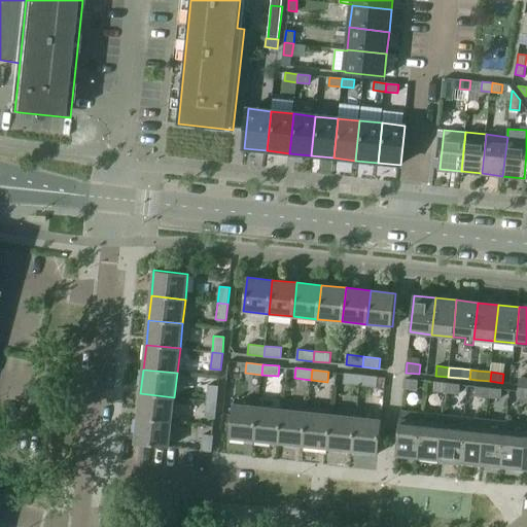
[(344,383),(360,385),(361,375),(345,373),(344,383)]
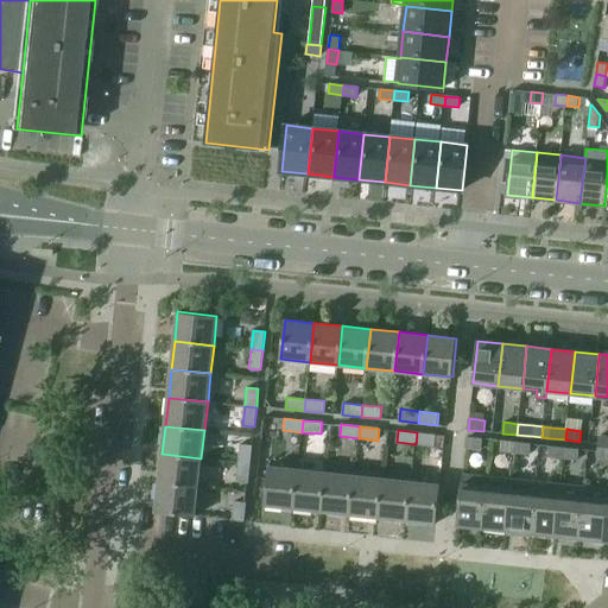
[(417,432),(416,444),(435,447),(436,435),(417,432)]
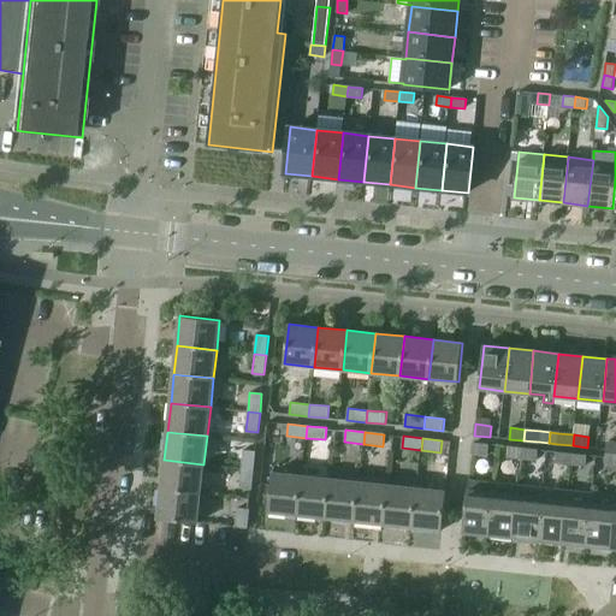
[(489,444),(474,443),(473,454),(487,455),(489,444)]
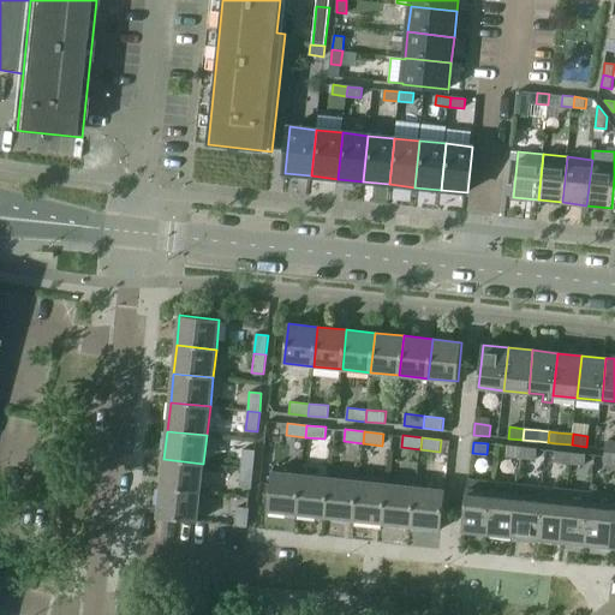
[(506,457),(521,458),(523,447),(507,446),(506,457)]
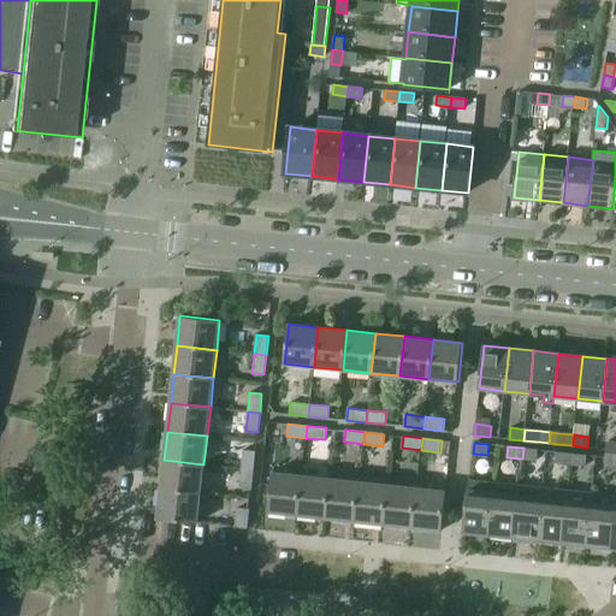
[(523,448),(522,458),(537,460),(538,449),(523,448)]
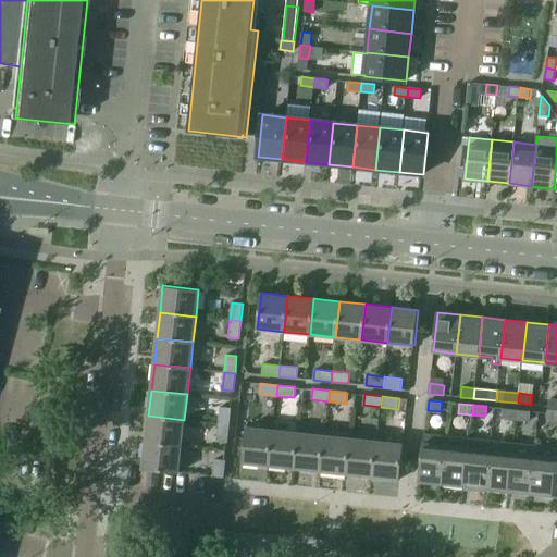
[(221,407),(219,423),(230,424),(232,408),(221,407)]
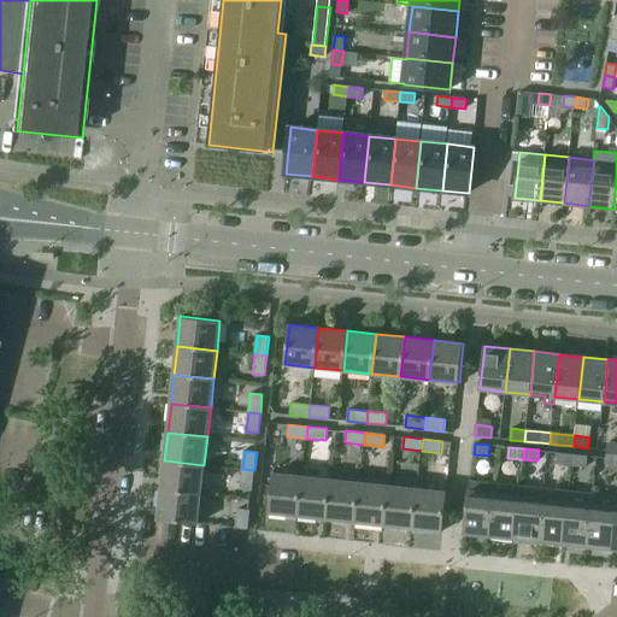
[(557,463),(571,464),(573,453),(558,452),(557,463)]
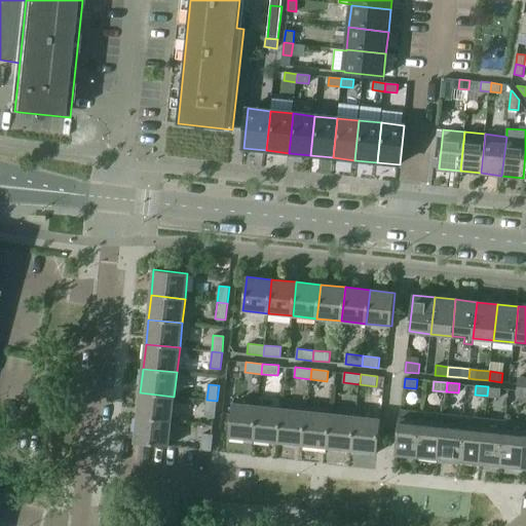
[(488,386),(487,396),(500,398),(501,388),(488,386)]
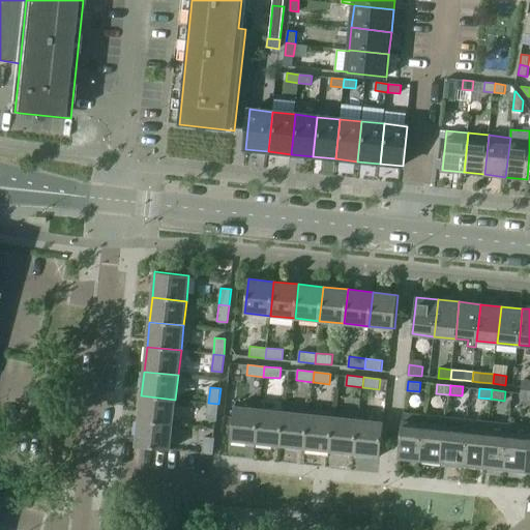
[(521,399),(529,400),(529,390),(522,389),(521,399)]
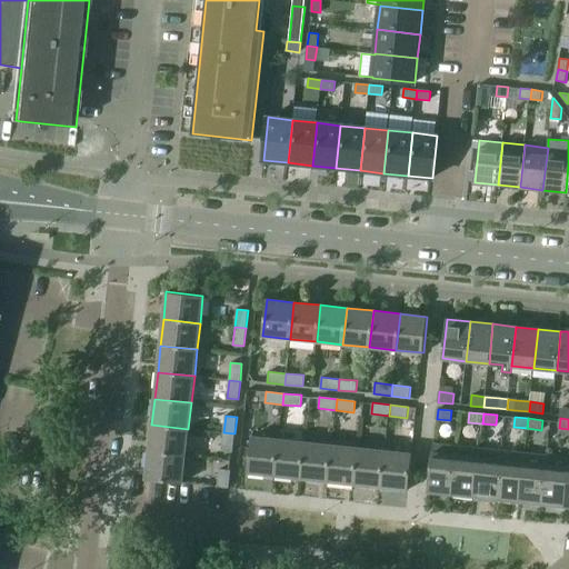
[(151,425),(149,451),(186,456),(188,429),(151,425)]
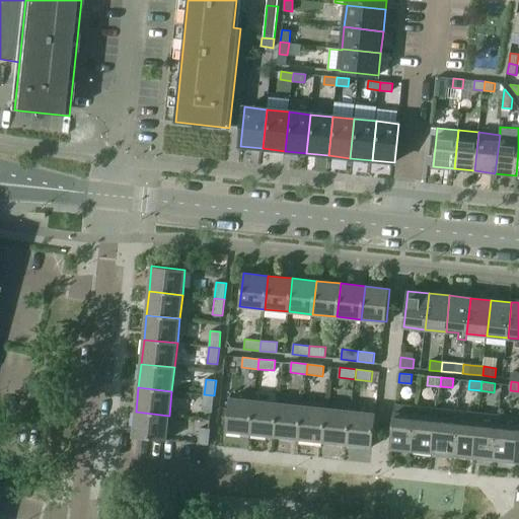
[(214,395),(204,394),(202,412),(212,413),(214,395)]
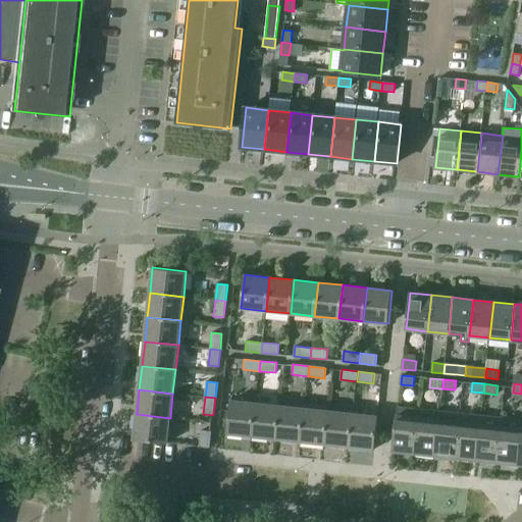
[(227,433),(253,436),(256,403),(231,400),(227,433)]
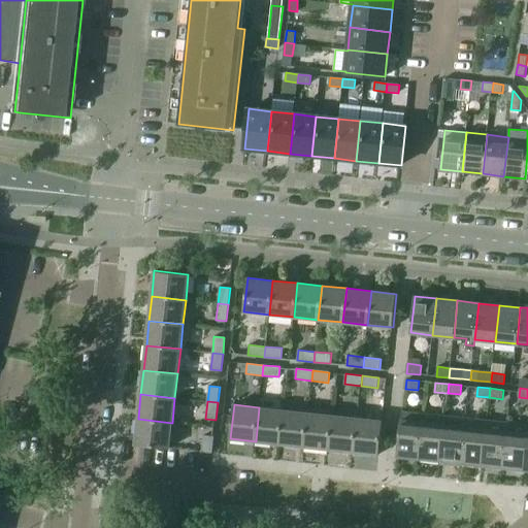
[(256,441),(279,443),(284,409),(259,407),(256,441)]
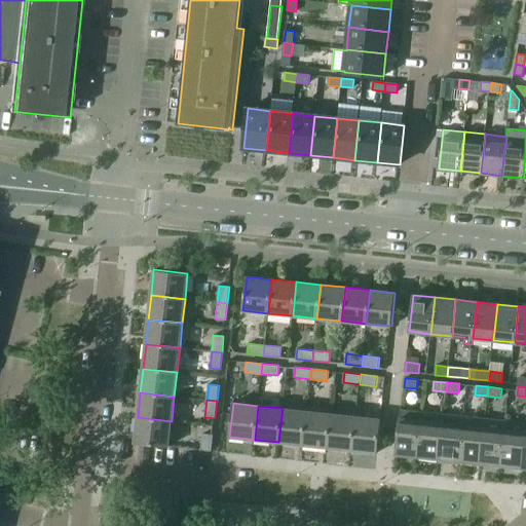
[(278,442),(303,445),(307,411),(283,408),(278,442)]
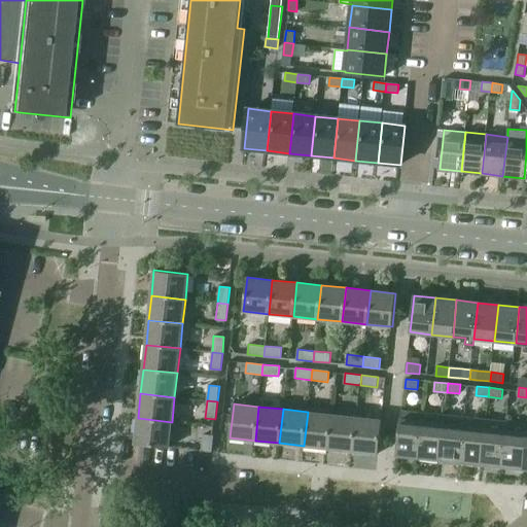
[(397,455),(418,457),(423,413),(401,411),(397,455)]
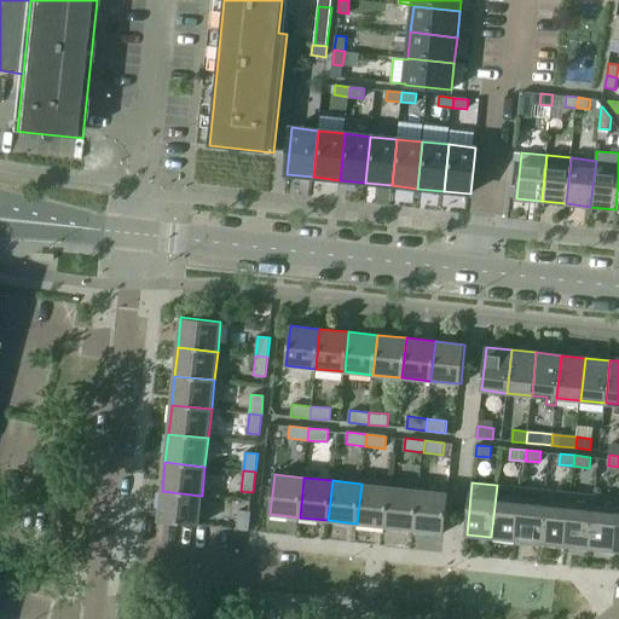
[(357,524),(386,526),(391,486),(362,484),(357,524)]
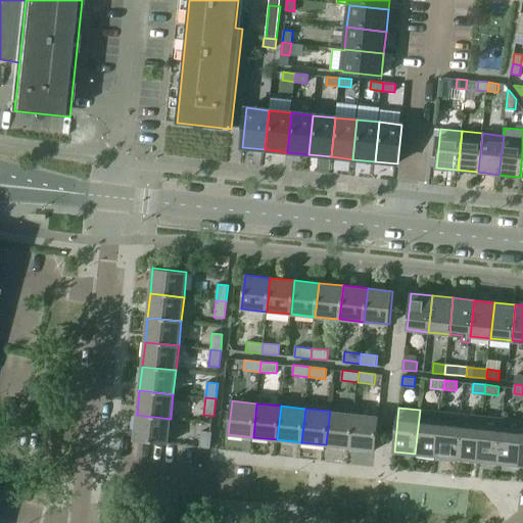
[(415,454),(436,457),(440,412),(420,410),(415,454)]
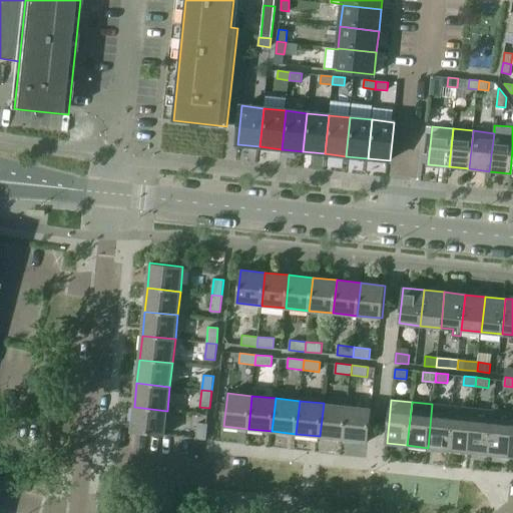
[(320,436),(344,439),(347,406),(324,403),(320,436)]
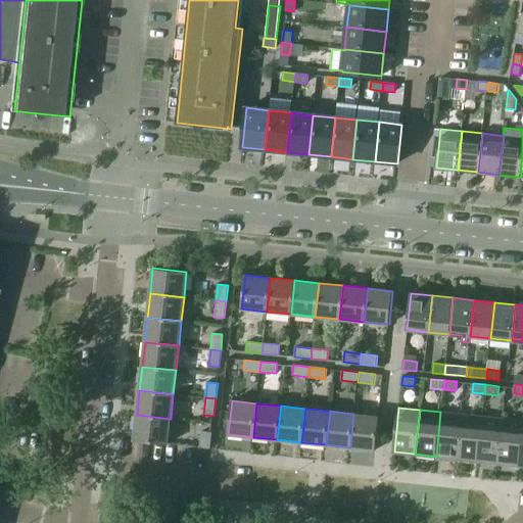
[(455,458),(457,459),(462,414),(440,412),(436,457),(443,457),(442,461),(455,462),(455,458)]
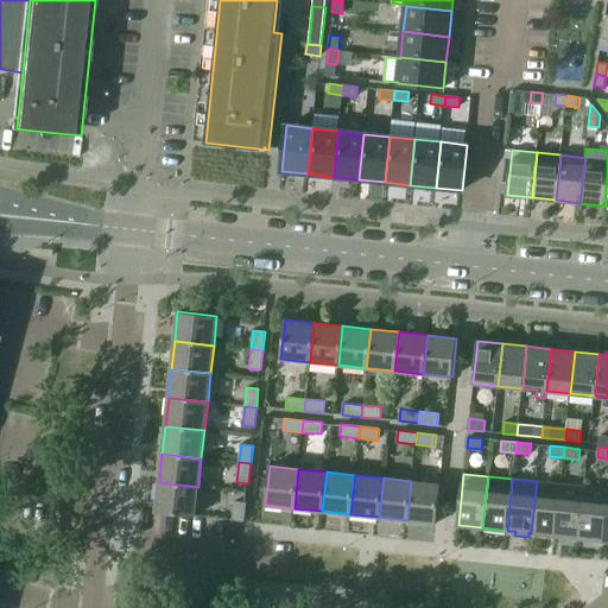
[(411,481),(407,520),(436,524),(441,485),(411,481)]
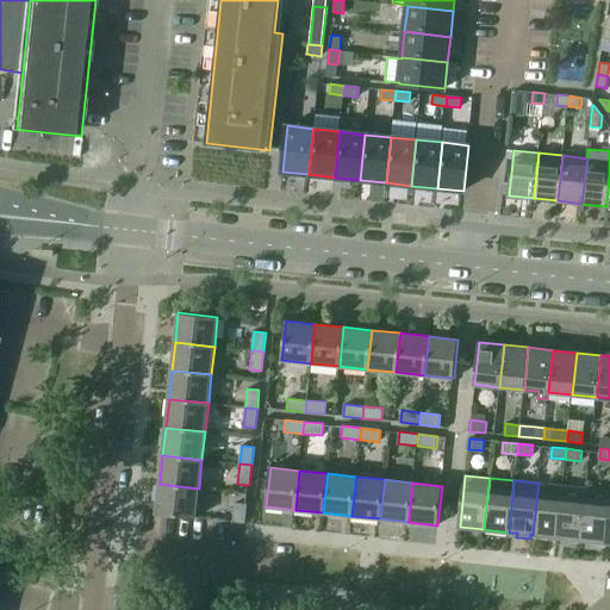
[(533,535),(556,537),(562,485),(539,483),(533,535)]
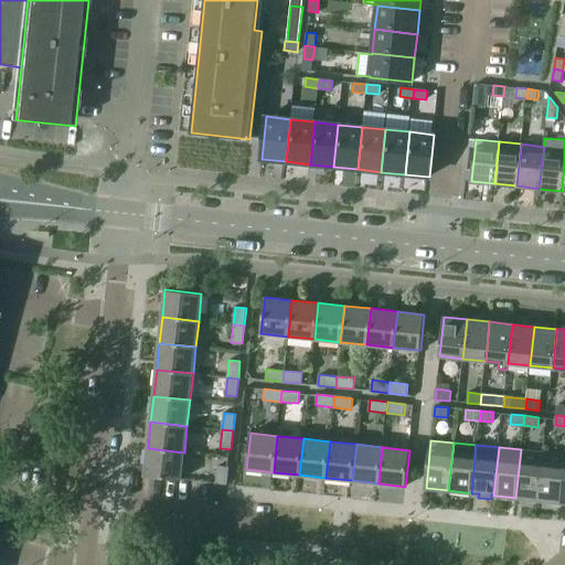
[(184,452),(148,448),(145,476),(181,479),(184,452)]
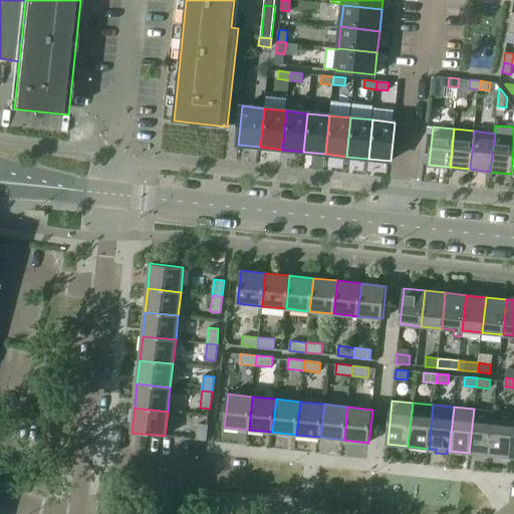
[(469,453),(490,455),(493,420),(494,412),(474,409),(469,453)]
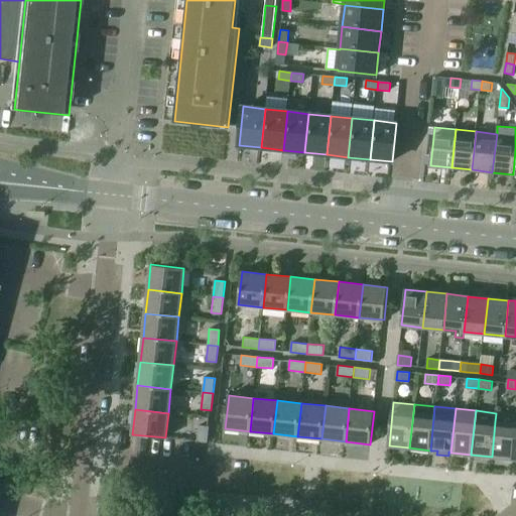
[(492,457),(512,459),(515,423),(495,421),(492,457)]
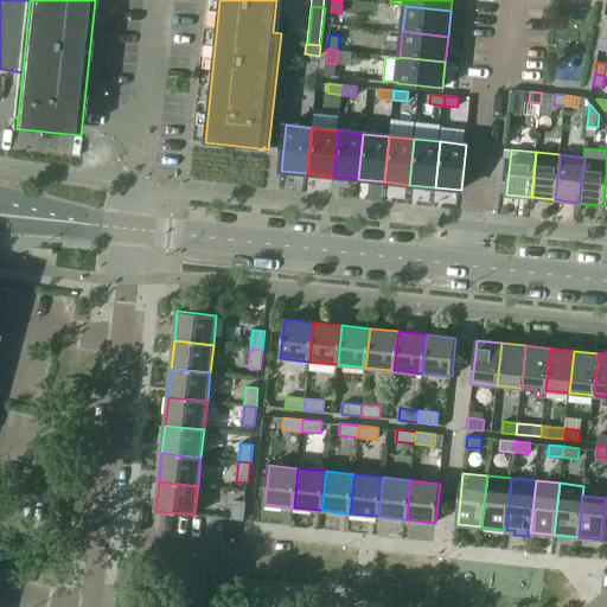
[(246,502),(234,500),(232,519),(244,521),(246,502)]
